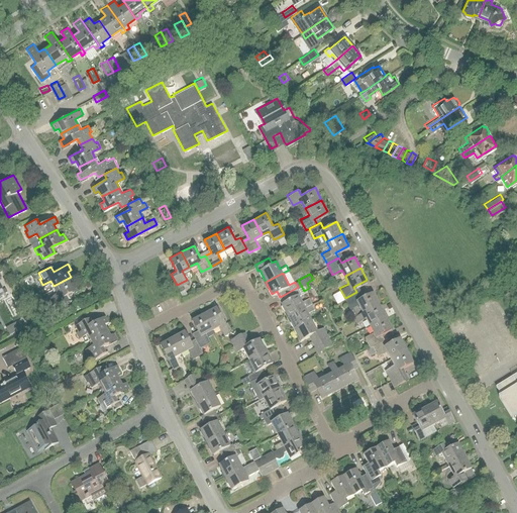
[(71,277),(54,286),(57,292),(48,296),(52,302),(54,301),(57,307),(69,300),(66,295),(81,287),(78,281),(74,283),(71,277)]
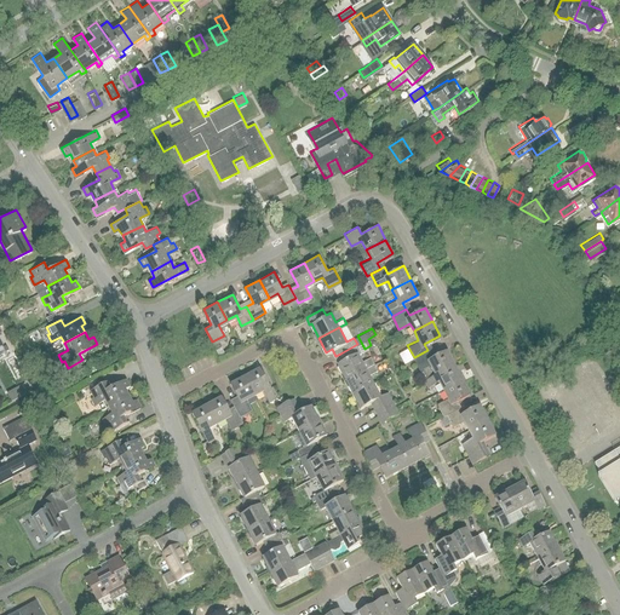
[(224,351),(218,340),(212,344),(218,354),(224,351)]
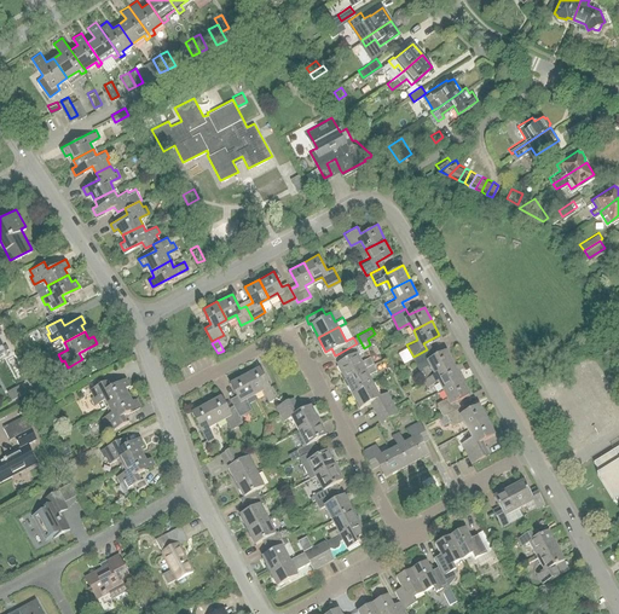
[(369,355),(360,359),(357,352),(360,351),(357,343),(340,353),(343,359),(336,361),(345,376),(372,361),(369,355)]
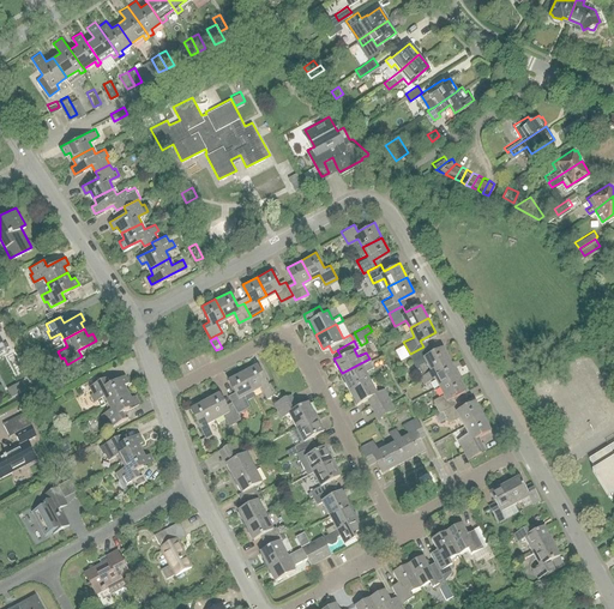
[(450,360),(443,345),(427,354),(423,347),(410,354),(416,366),(419,365),(423,373),(432,369),(450,360)]
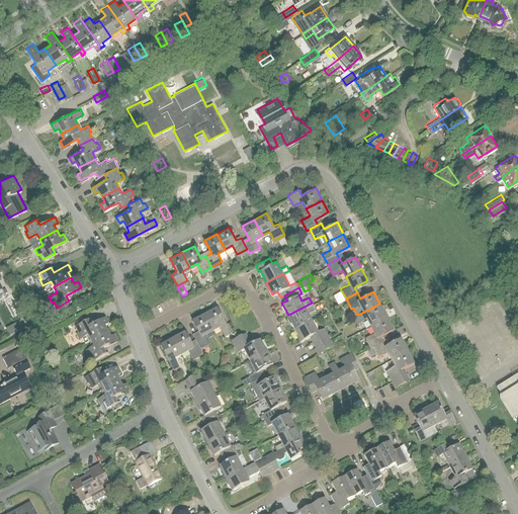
[(294,327),(311,318),(308,311),(315,308),(312,303),(288,315),(294,327)]
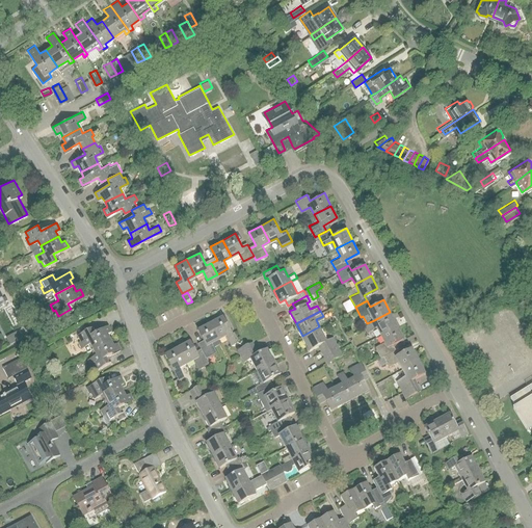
[(374,320),(367,323),(365,324),(367,331),(376,325),(380,333),(396,324),(390,312),(374,320)]
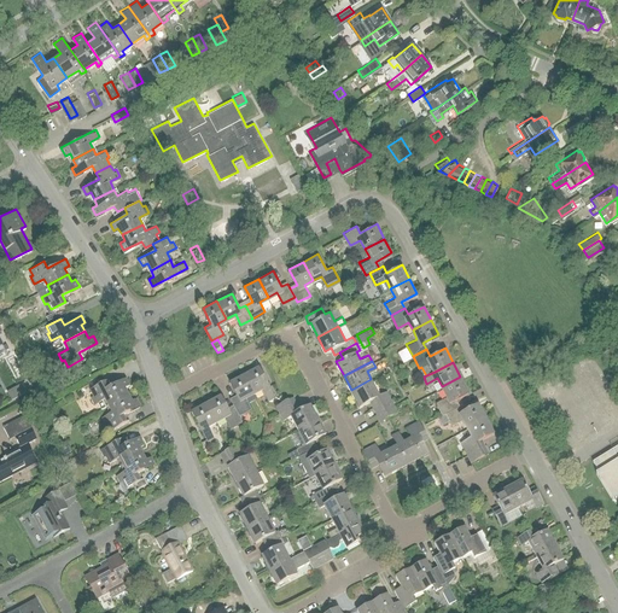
[(244,373),(254,391),(262,386),(268,397),(273,393),(258,365),(244,373)]
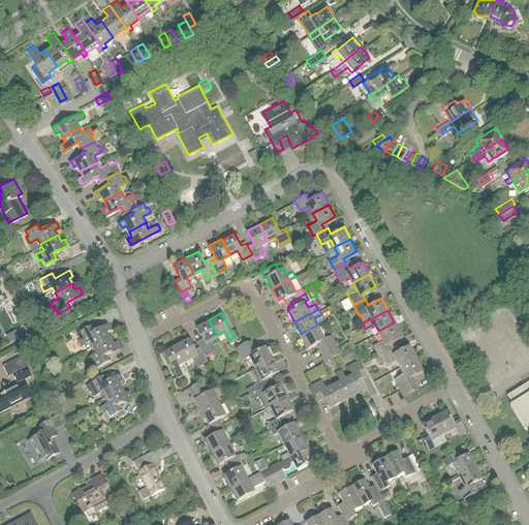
[(210,339),(217,335),(209,319),(196,326),(204,339),(198,342),(200,347),(204,353),(214,347),(210,339)]
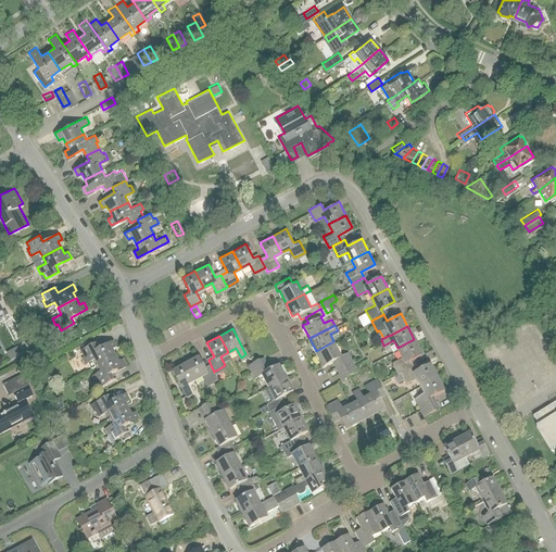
[(81,355),(85,362),(88,360),(91,365),(97,363),(115,352),(113,347),(116,346),(113,339),(98,347),(95,341),(80,348),(84,354),(81,355)]
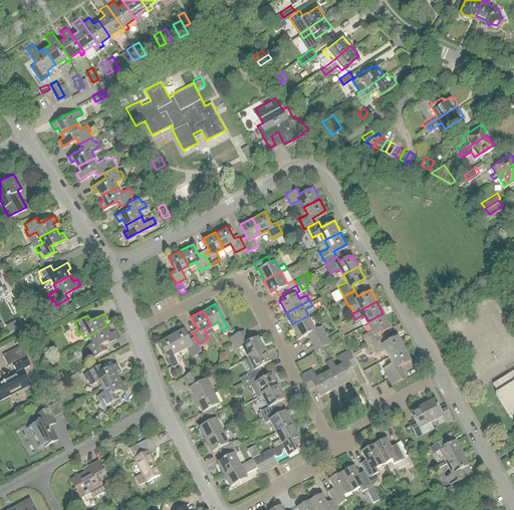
[(367,343),(378,337),(376,332),(390,325),(382,313),(367,321),(370,328),(362,333),(367,343)]
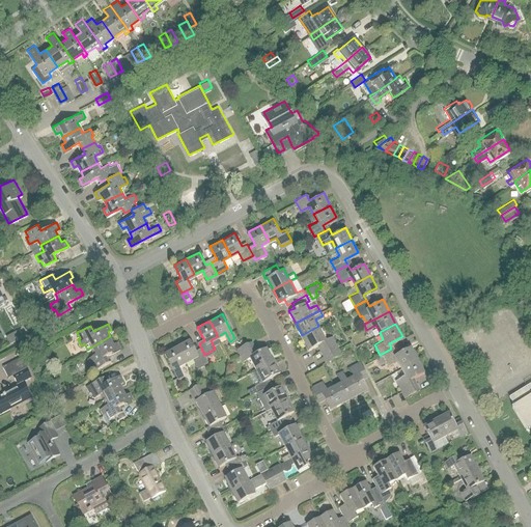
[(320,348),(335,340),(332,335),(326,338),(318,326),(302,335),(308,348),(317,342),(320,348)]
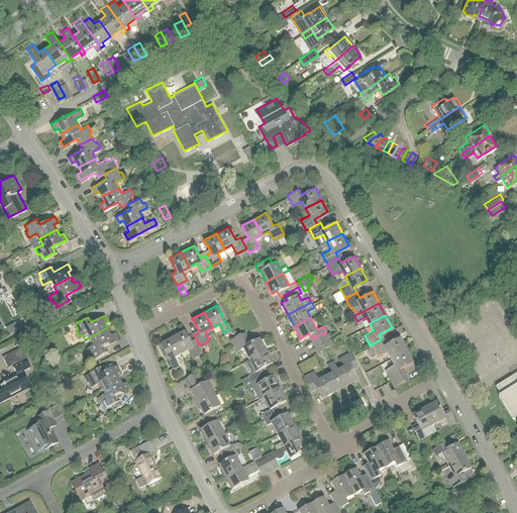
[(107,327),(90,337),(94,342),(85,347),(88,353),(90,352),(93,357),(105,351),(102,345),(117,337),(114,331),(110,333),(107,327)]
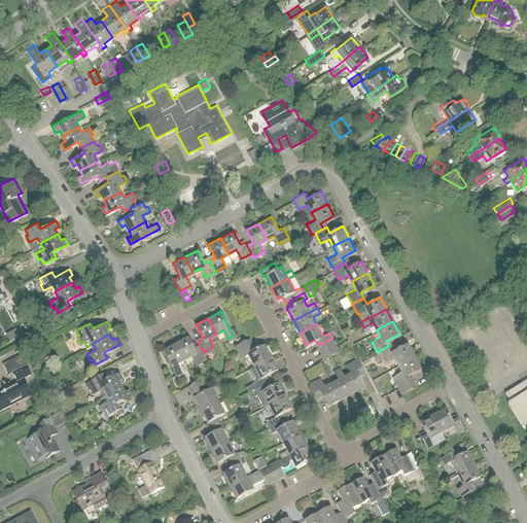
[(206,357),(203,352),(200,346),(195,349),(187,336),(175,342),(183,358),(191,354),(196,363),(206,357)]
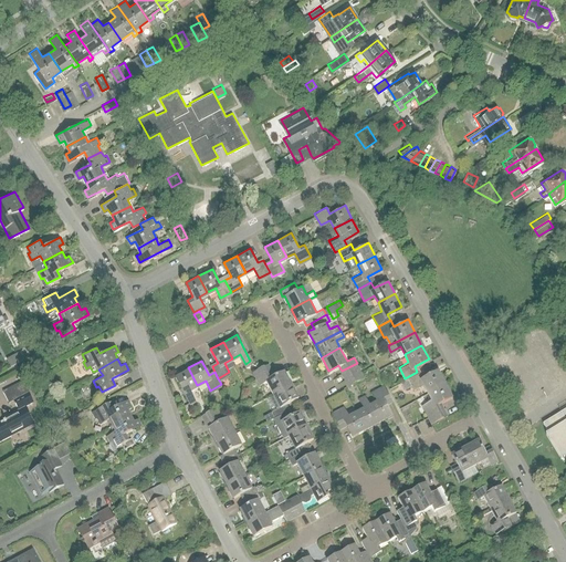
[(271,368),(268,363),(252,371),(255,376),(271,368)]
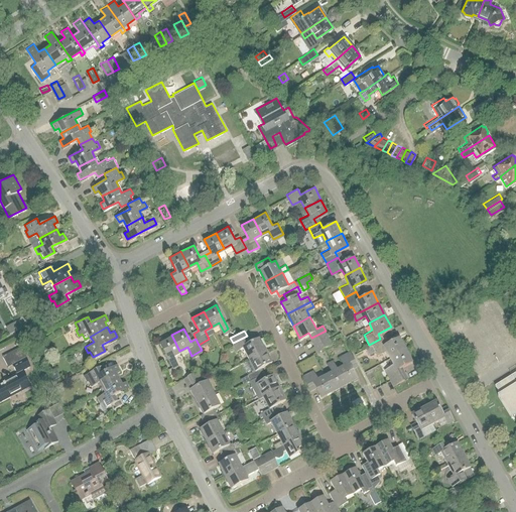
[(313,344),(329,336),(326,331),(311,338),(313,344)]
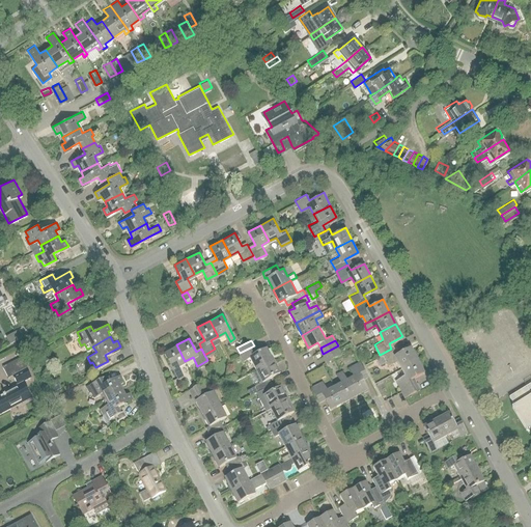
[(177,364),(185,361),(176,344),(164,352),(177,377),(183,373),(177,364)]
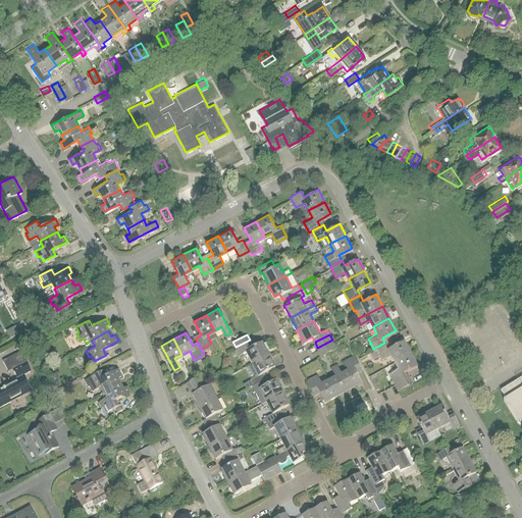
[(236,347),(239,352),(245,349),(251,361),(267,352),(261,341),(253,345),(250,340),(236,347)]
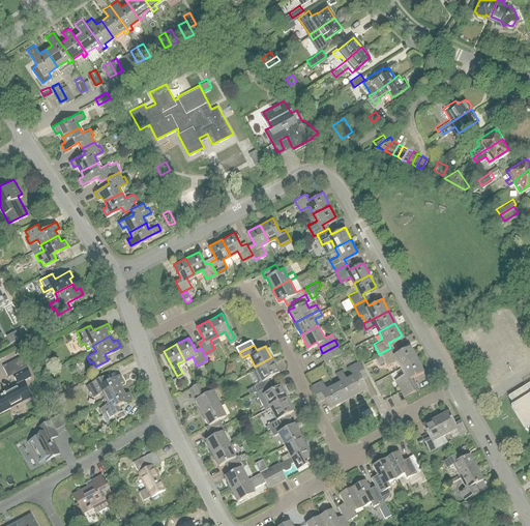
[(325,358),(341,351),(337,345),(322,353),(325,358)]
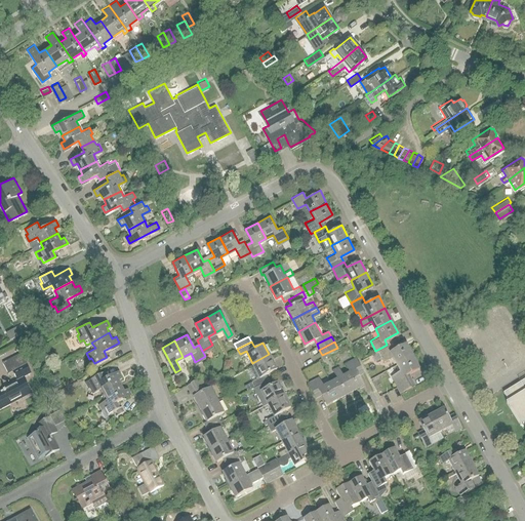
[(387,345),(375,351),(372,353),(375,359),(381,356),(384,360),(393,355),(397,362),(412,354),(406,342),(393,349),(390,344),(387,345)]
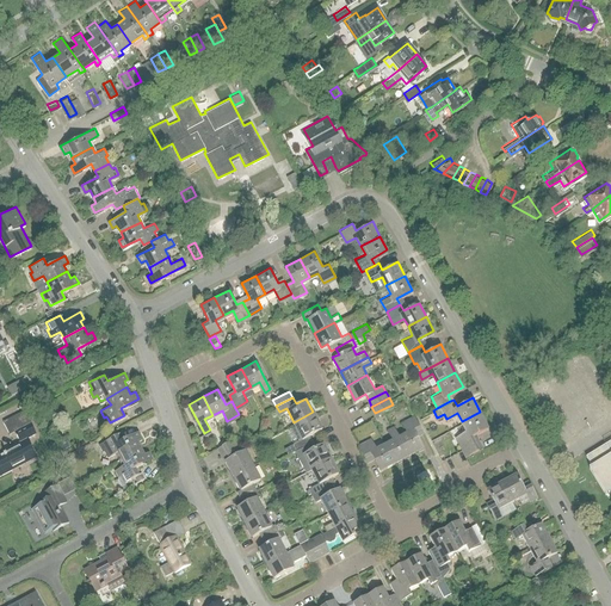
[(59,418),(54,408),(43,413),(48,422),(59,418)]
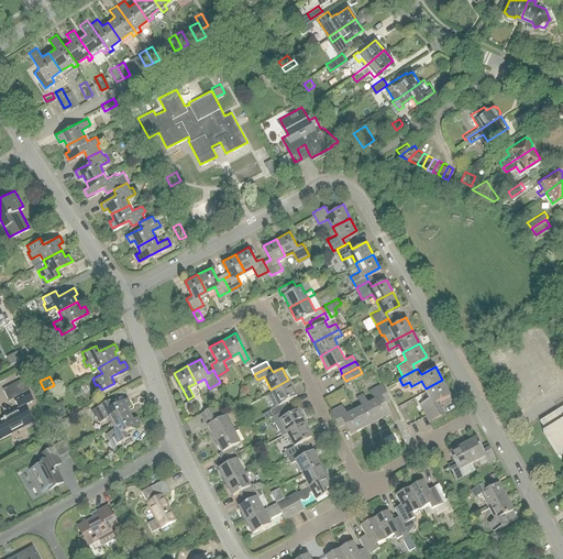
[(288,380),(271,390),(277,403),(269,407),(273,413),(288,405),(285,399),(296,393),(288,380)]
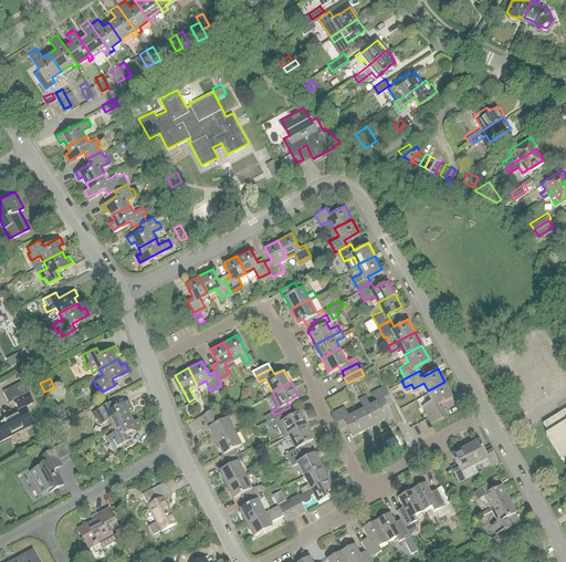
[(437,403),(451,395),(444,382),(428,391),(432,398),(422,404),(431,422),(443,415),(437,403)]
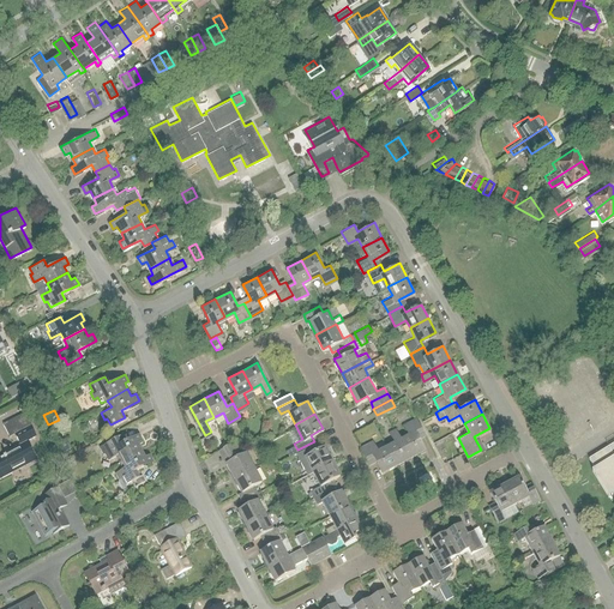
[(409,432),(401,436),(410,456),(425,448),(416,432),(422,429),(415,416),(403,422),(409,432)]
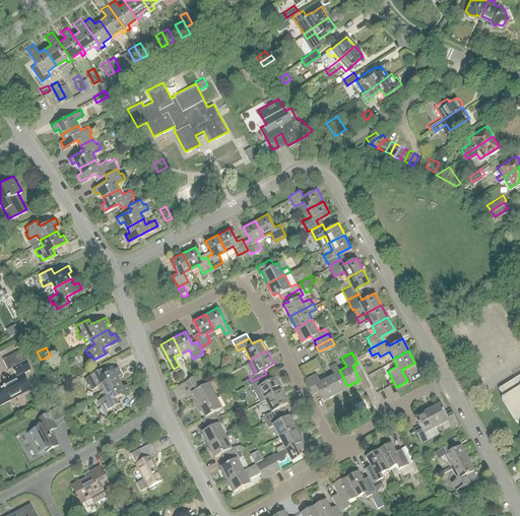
[(16,374),(0,382),(0,401),(28,386),(20,371),(29,367),(24,358),(11,365),(16,374)]
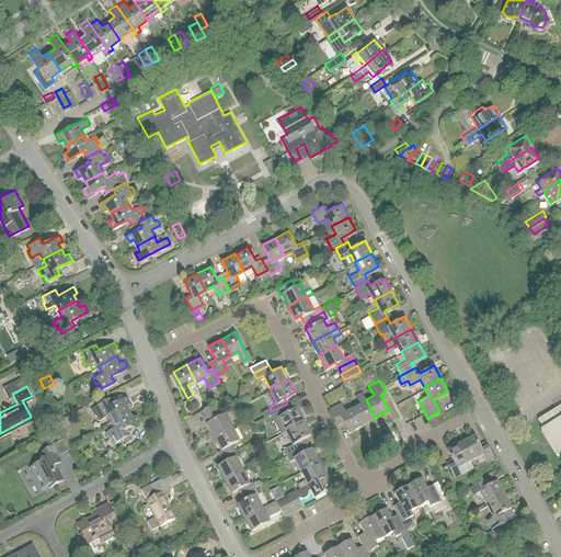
[(375,417),(366,399),(361,390),(355,393),(361,402),(353,407),(362,423),(375,417)]
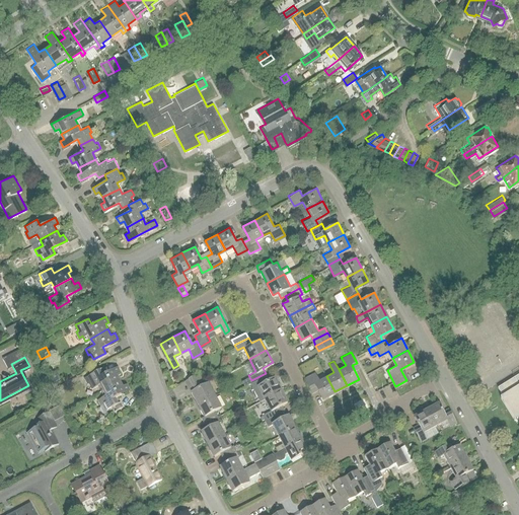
[(101,388),(119,379),(116,374),(120,371),(117,365),(104,372),(101,366),(86,374),(89,379),(87,380),(91,386),(98,382),(101,388)]
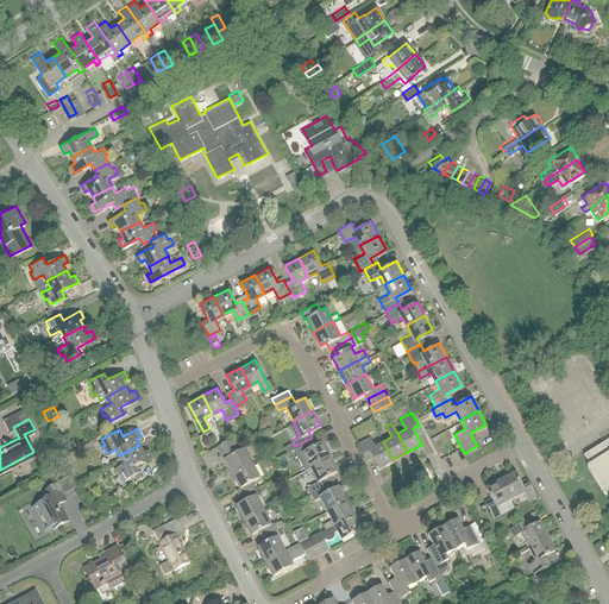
[(60,447),(70,441),(64,432),(55,436),(60,447)]
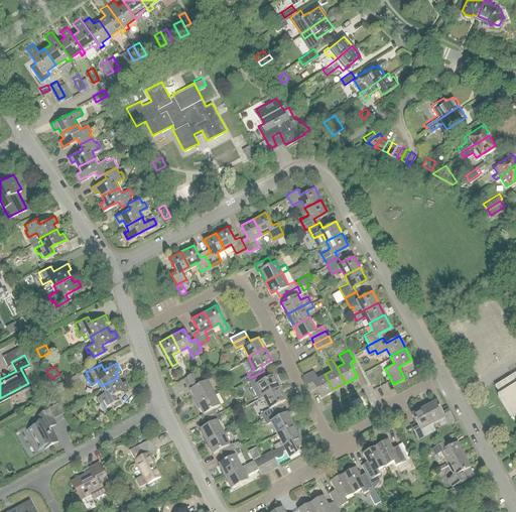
[(320,396),(333,389),(325,374),(316,378),(312,369),(302,374),(307,385),(313,382),(320,396)]
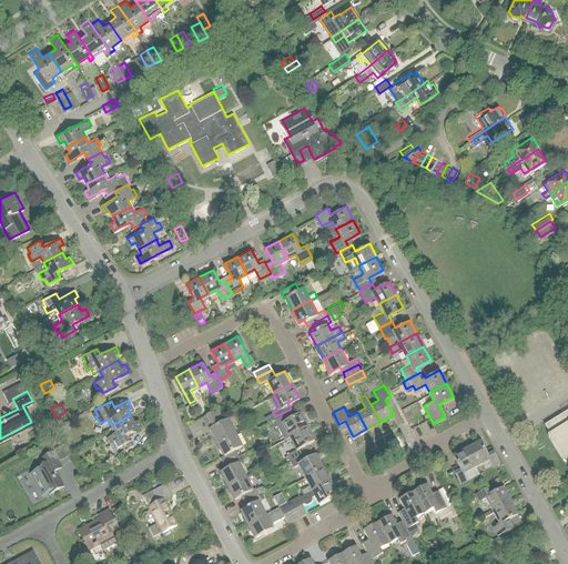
[(567,406),(545,422),(550,431),(547,432),(563,457),(567,454),(567,406)]
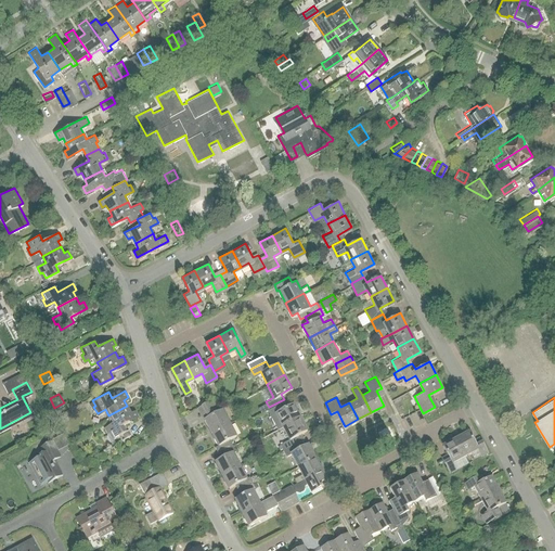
[(215,405),(211,399),(197,407),(199,412),(215,405)]
